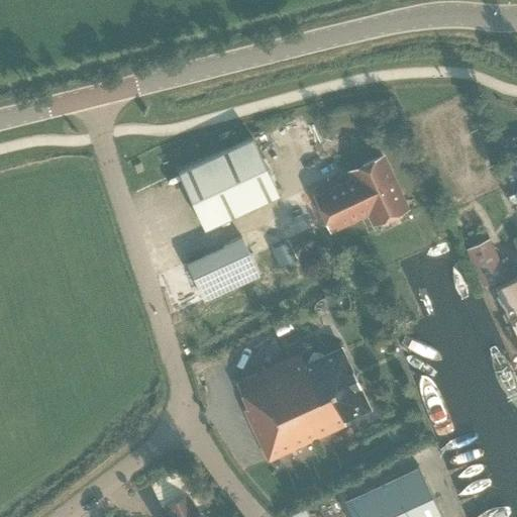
[(204,229),(278,195),(252,139),(178,174),(204,229)]
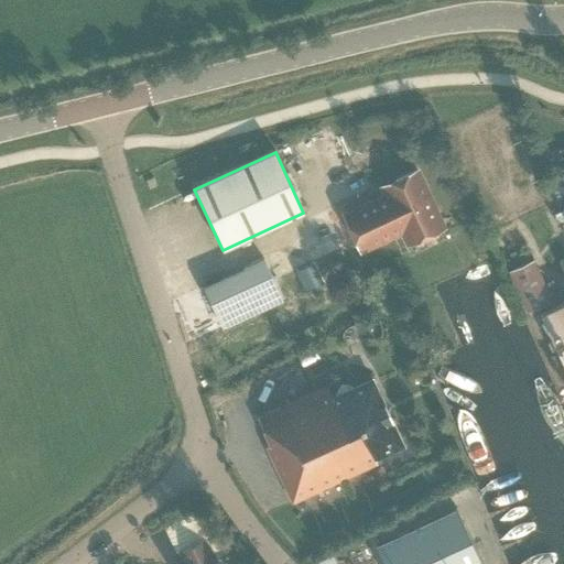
[(419,234),(441,224),(416,172),(394,182),(399,192),(345,216),(360,250),(414,225),(419,234)]
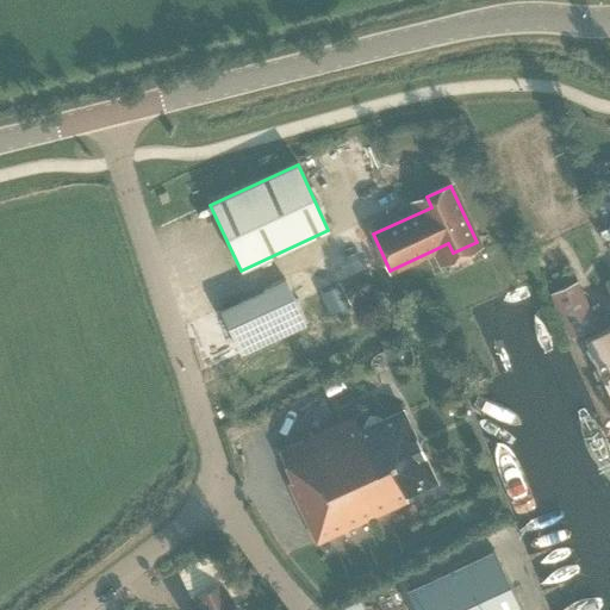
[(285,281),(219,311),(240,355),(305,325),(285,281)]
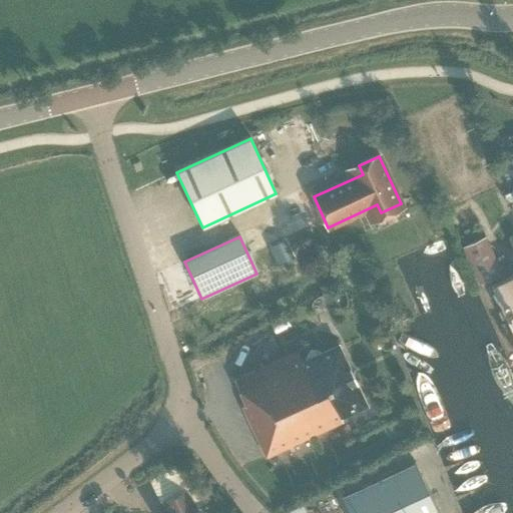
[(502,274),(485,236),(462,246),(479,285),(502,274)]
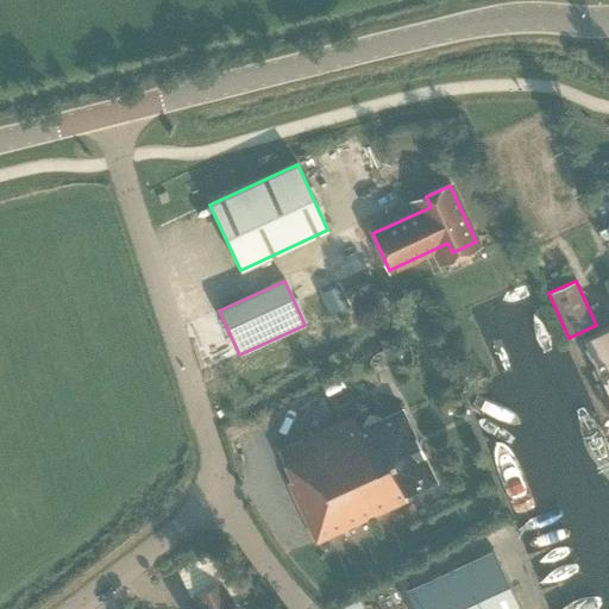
[(608,327),(583,340),(597,369),(592,371),(596,381),(602,378),(608,394),(608,327)]
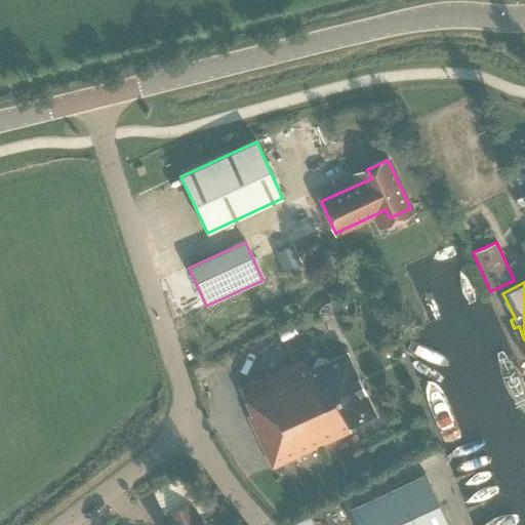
[(349,428),(375,416),(347,353),(327,362),(326,360),(318,358),(313,365),(315,368),(310,370),(305,360),(239,390),(251,415),(247,416),(272,469),(351,432),(349,428)]
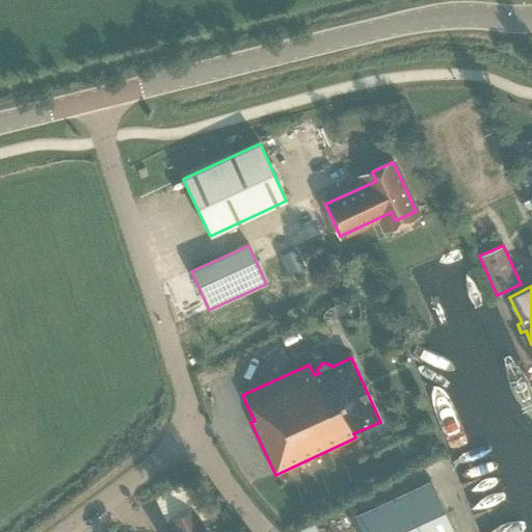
[(454,531),(430,480),(354,515),(362,531),(454,531)]
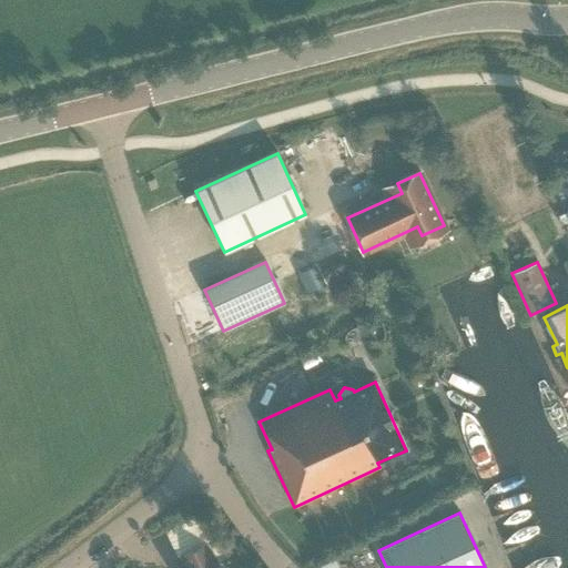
[(186,567),(219,567),(214,557),(212,558),(205,544),(181,556),(186,567)]
